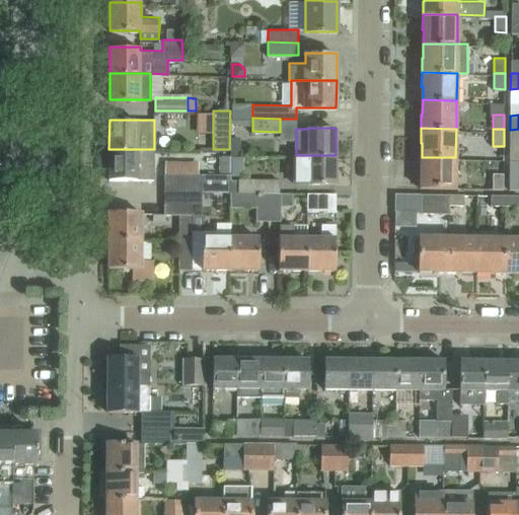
[(518,129),(510,130),(509,145),(518,145),(518,129)]
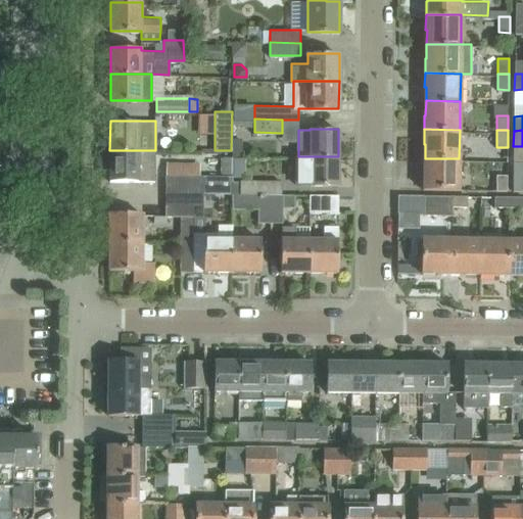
[(155,166),(155,150),(139,150),(109,150),(109,180),(155,180),(155,166)]
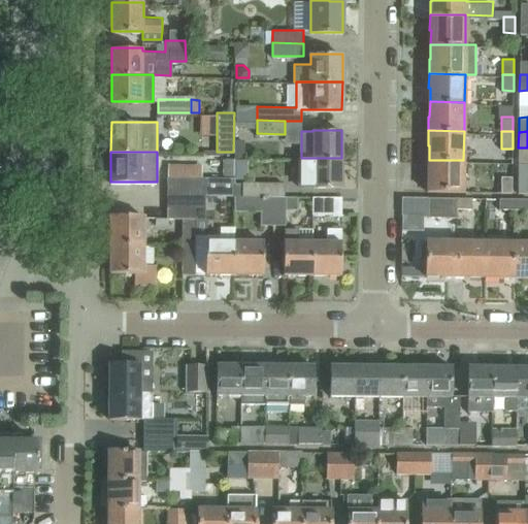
[(341,186),(341,158),(301,158),(300,185),(314,185),(314,186),(341,186)]
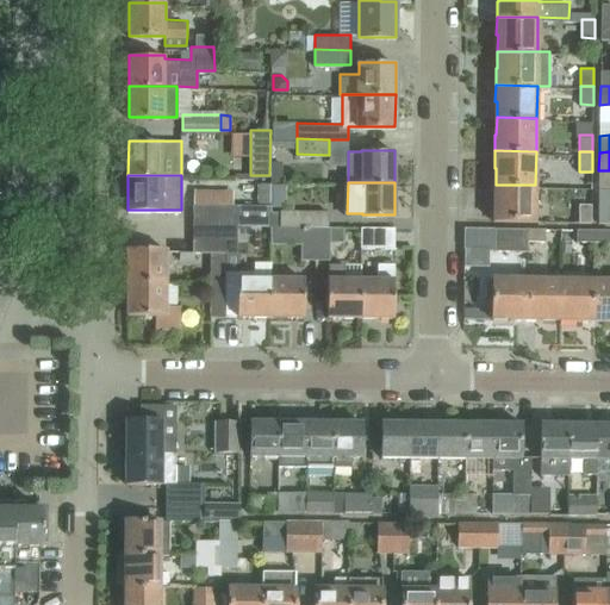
[(535,219),(535,185),(496,185),(495,201),(493,201),(493,219),(535,219)]
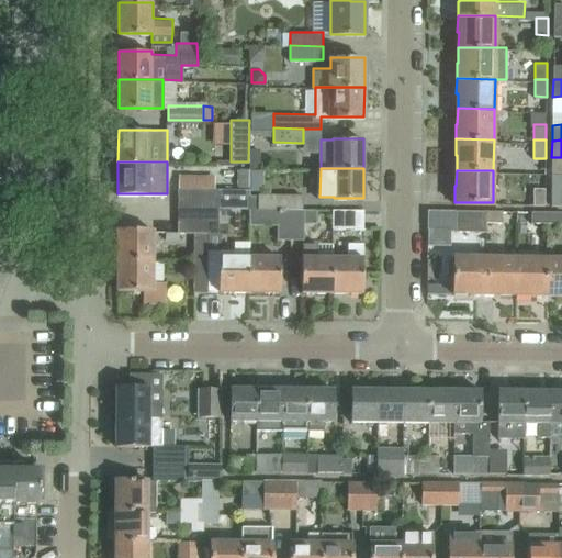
[(178,171),(178,187),(178,205),(218,207),(218,187),(215,187),(215,171),(178,171)]
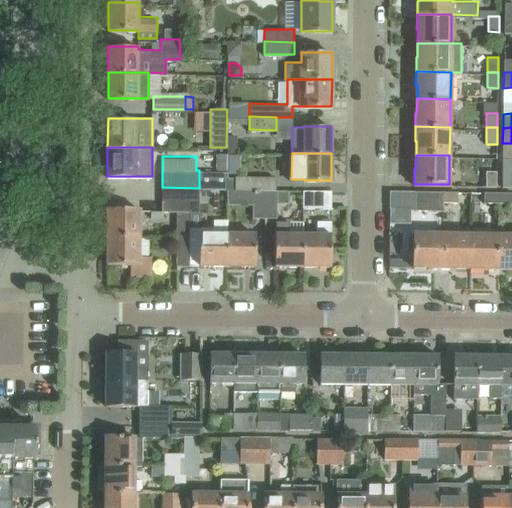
[(199,170),(199,188),(228,188),(228,176),(228,171),(199,170)]
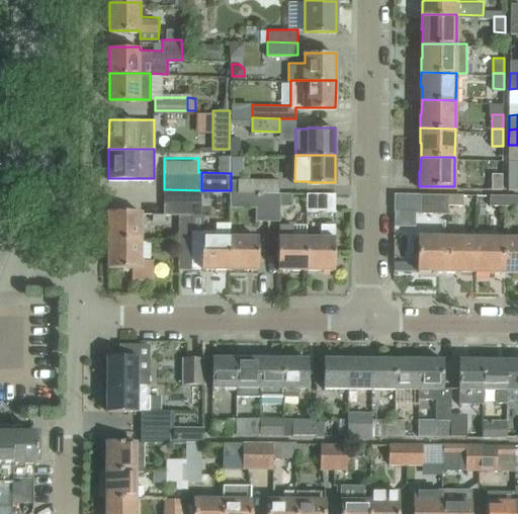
[(503,172),(492,172),(492,187),(503,188),(503,172)]
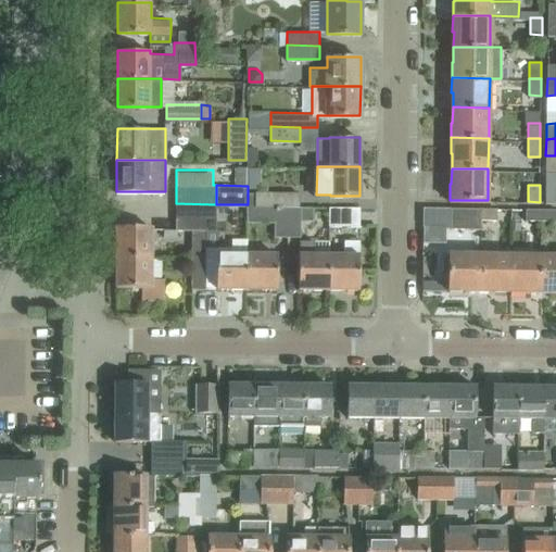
[(555,190),(545,191),(545,202),(555,201),(555,190)]
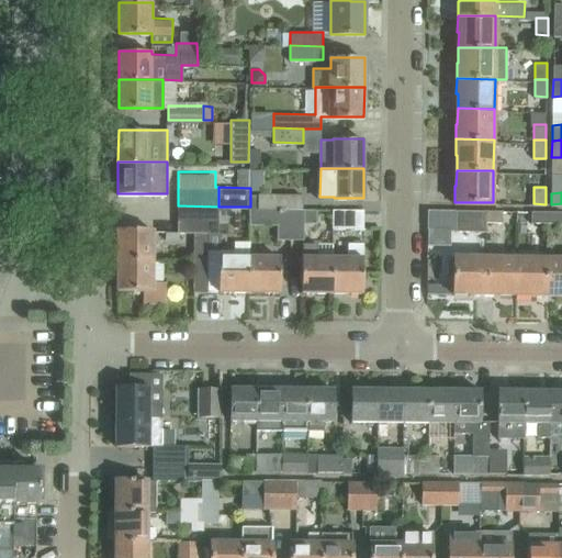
[(258,193),(250,193),(250,207),(279,207),(291,208),(303,208),(303,193),(258,193)]
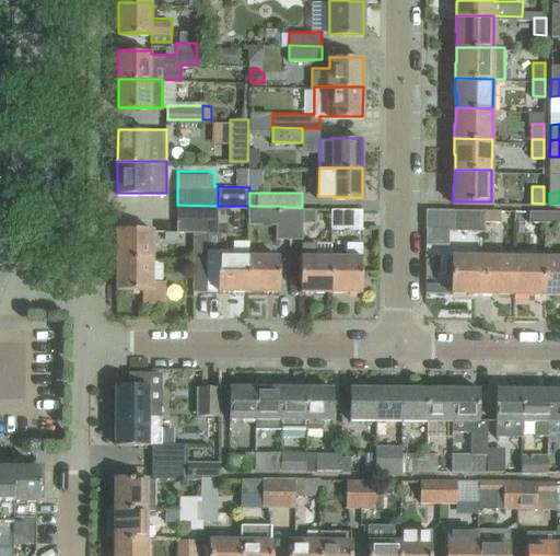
[(218,206),(177,205),(177,218),(208,218),(208,231),(217,231),(218,206)]
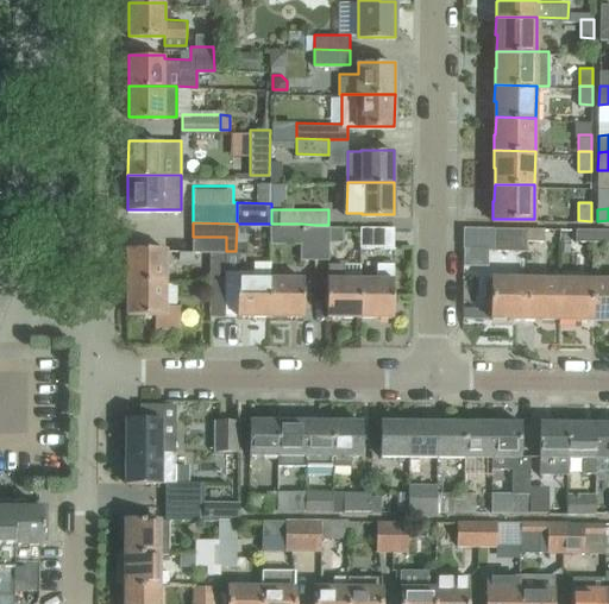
[(315,258),(315,225),(302,224),(301,258),(315,258)]
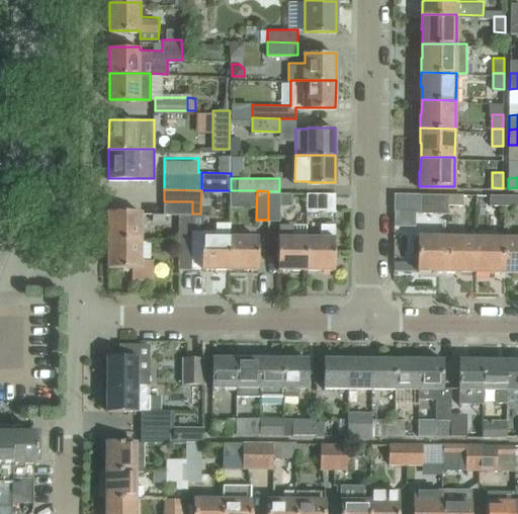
[(279,220),(280,204),(292,204),(292,191),(279,191),(268,191),(268,220),(279,220)]
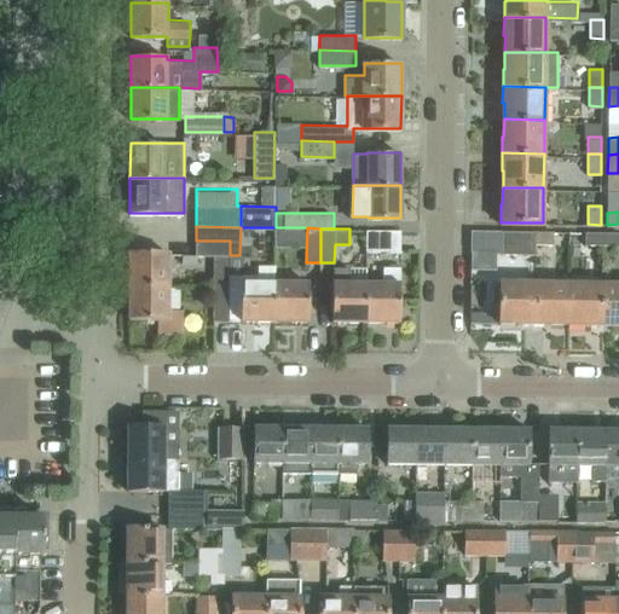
[(366,229),(366,249),(400,250),(400,230),(366,229)]
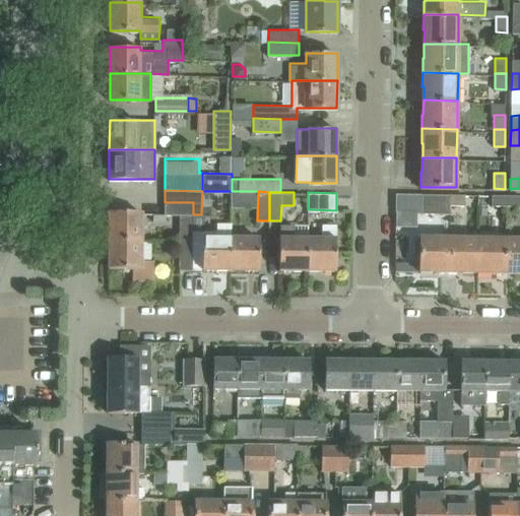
[(451,204),(451,193),(420,193),(420,212),(450,213),(450,204),(451,204)]
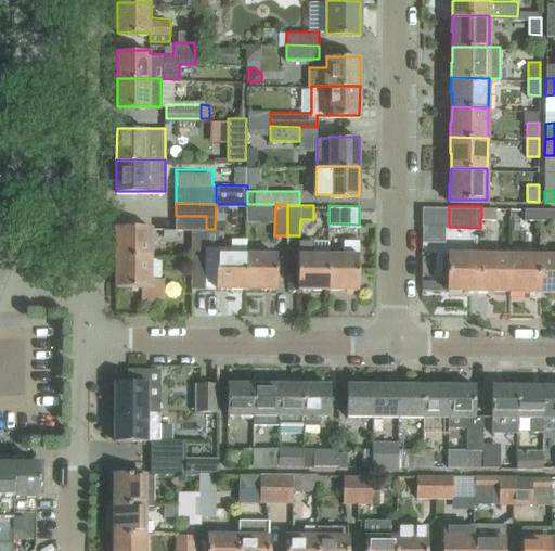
[(497,218),(497,207),(481,206),(481,218),(497,218)]
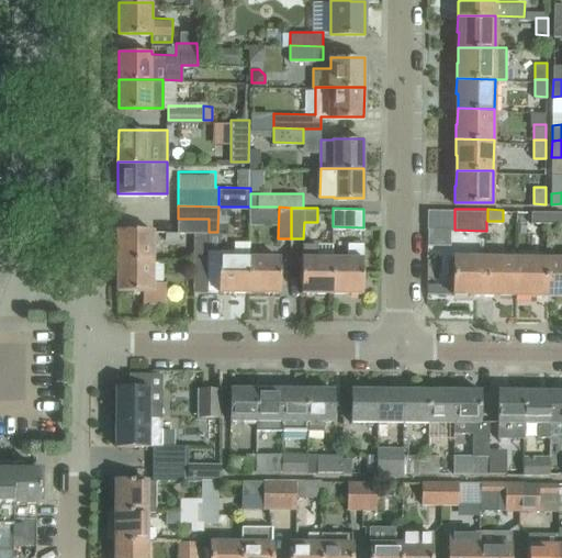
[(548,222),(548,210),(530,210),(530,222),(548,222)]
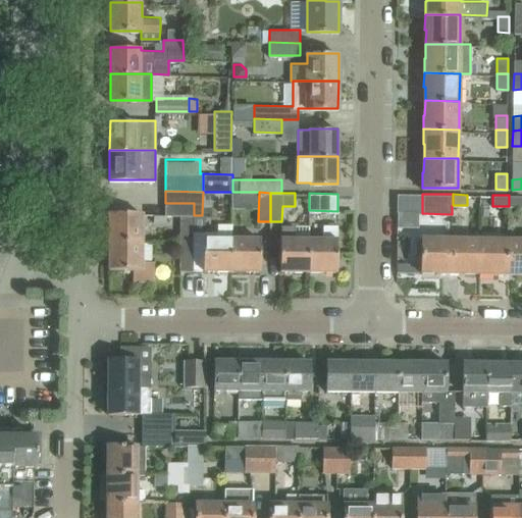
[(521,195),(509,195),(509,206),(521,206),(521,195)]
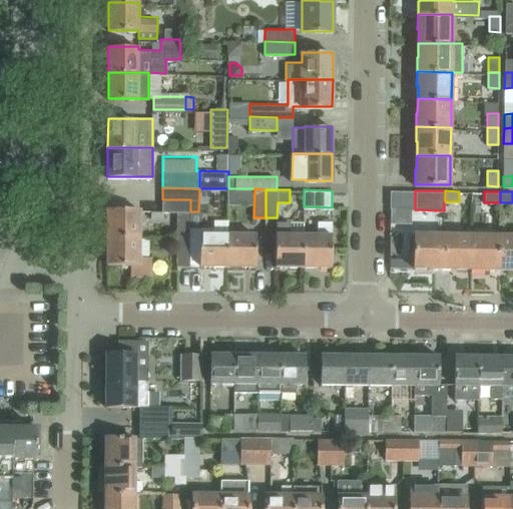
[(190,199),(162,199),(162,211),(176,211),(190,211),(190,199)]
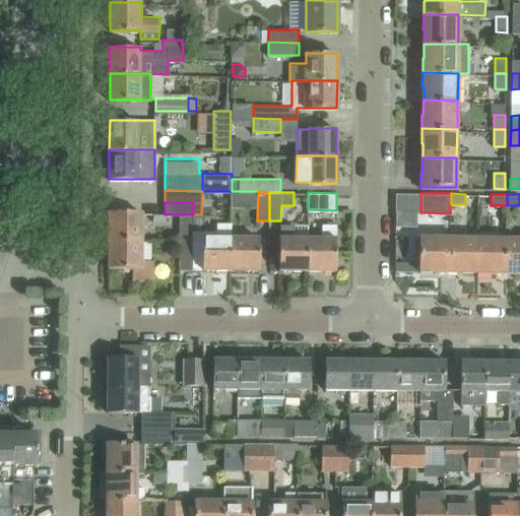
[(141,211),(109,211),(109,239),(141,240),(141,211)]
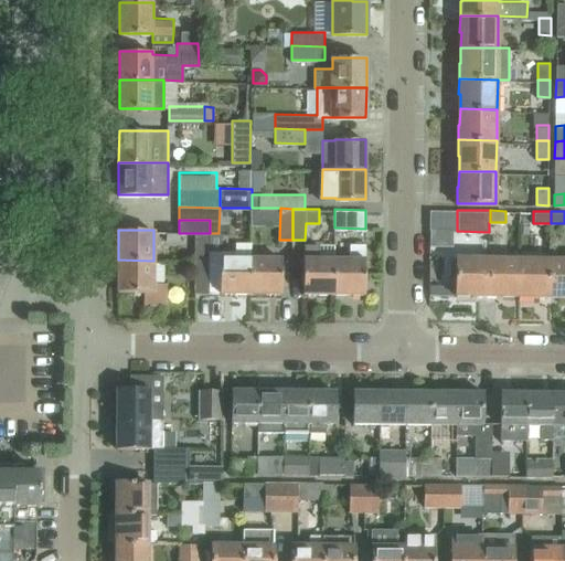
[(210,233),(194,233),(194,261),(210,261),(210,250),(210,233)]
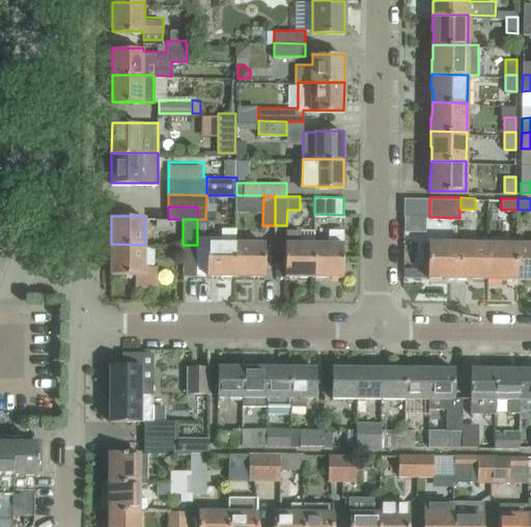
[(314,275),(314,241),(301,241),(300,228),(285,228),(285,241),(284,241),(284,275),(314,275)]
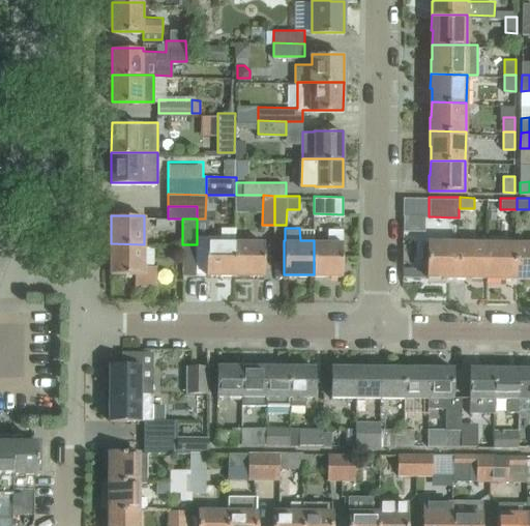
[(343,228),(328,228),(328,240),(314,240),(314,274),(342,274),(343,228)]
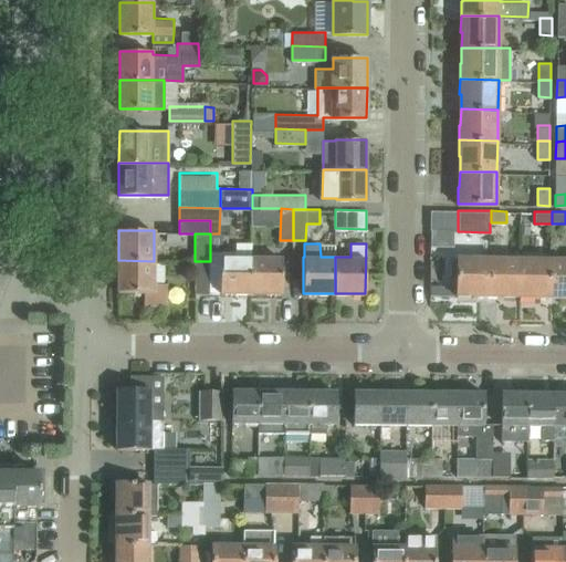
[(210,261),(209,292),(251,293),(251,257),(236,257),(236,250),(226,250),(210,250),(210,261)]
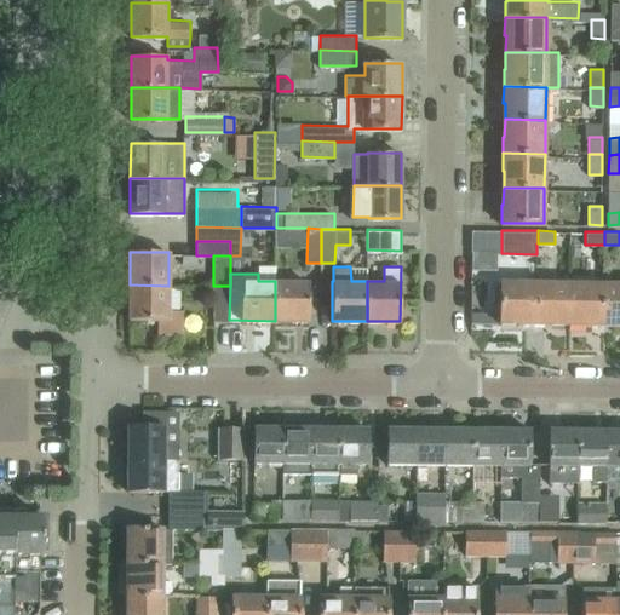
[(309,281),(275,281),(275,321),(309,321),(309,297),(309,281)]
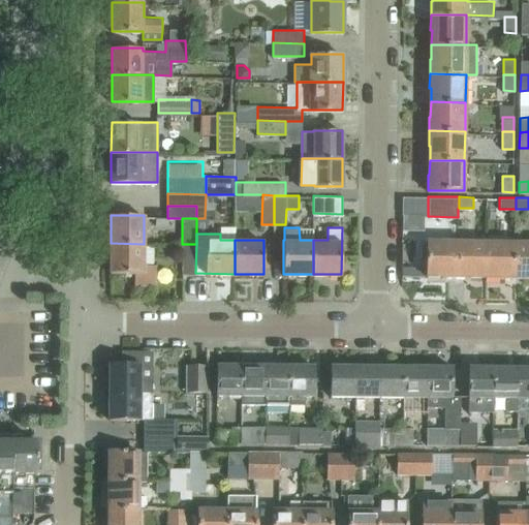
[(458,276),(458,240),(427,240),(427,276),(428,276),(428,275),(441,275),(441,276),(458,276)]
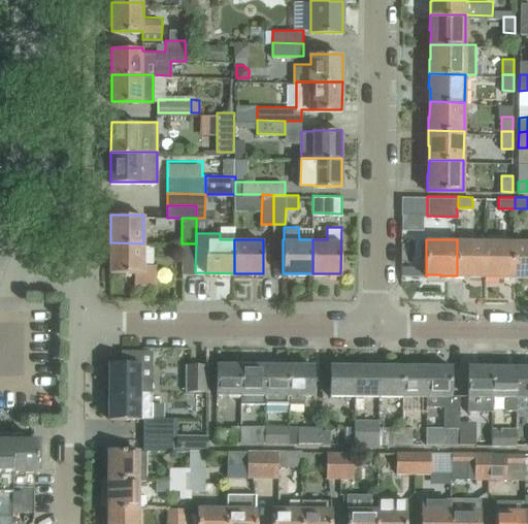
[(484,274),(485,240),(457,239),(457,275),(469,275),(469,274),(484,274)]
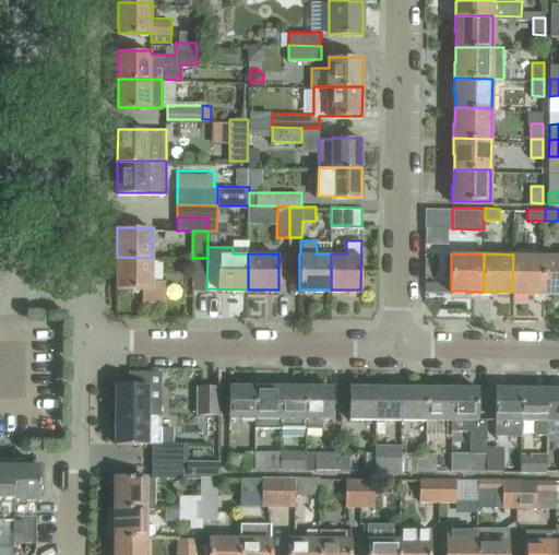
[(544,293),(545,255),(513,255),(512,291),(527,292),(527,293),(544,293)]
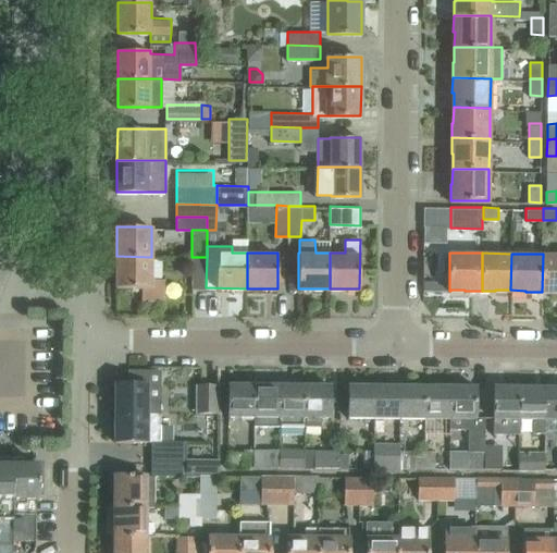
[(556,291),(556,254),(543,254),(542,292),(556,292),(556,291)]
